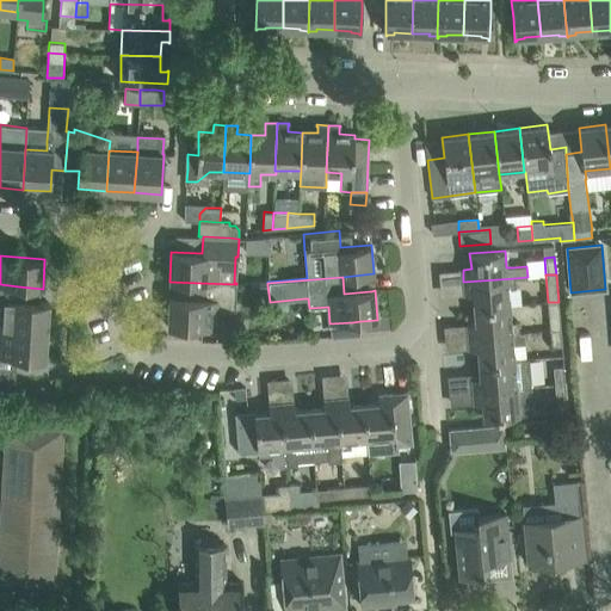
[(507,289),(516,289),(514,278),(463,282),(464,295),(473,294),(474,308),(510,306),(507,289)]
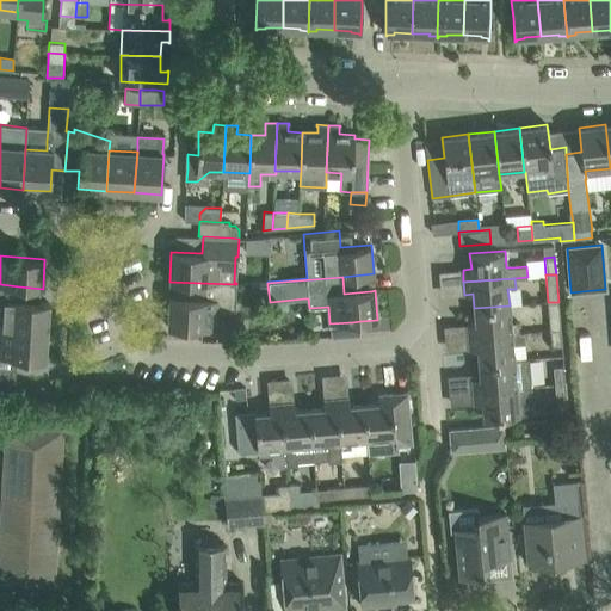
[(236,302),(236,292),(236,284),(201,283),(199,300),(170,298),(168,327),(216,329),(216,313),(234,314),(234,302),(236,302)]
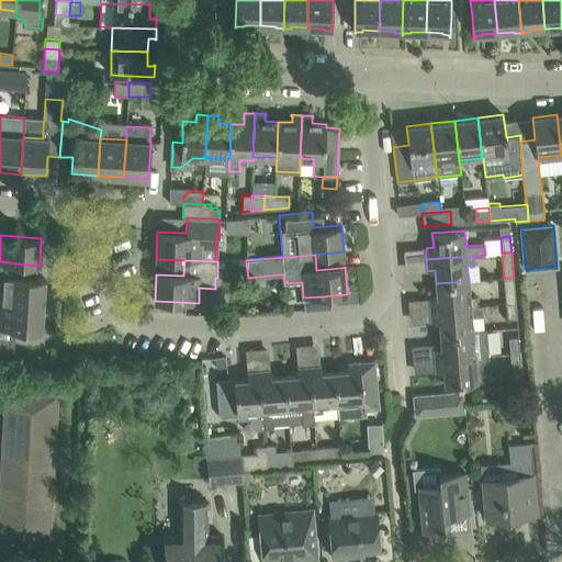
[(0,261),(0,280),(1,280),(0,293),(0,302),(43,305),(45,279),(38,278),(40,266),(18,263),(0,261)]
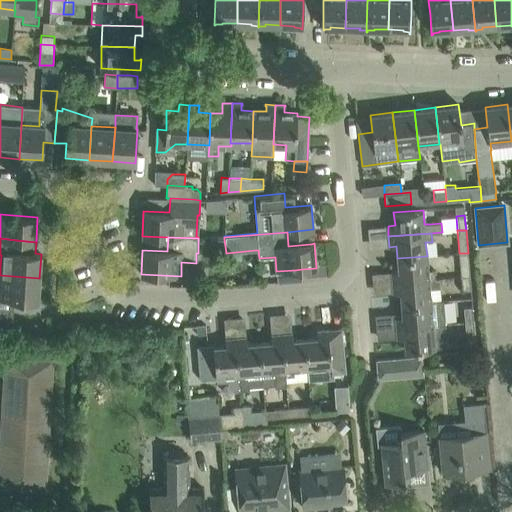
[(461,276),(470,275),(468,253),(459,253),(461,276)]
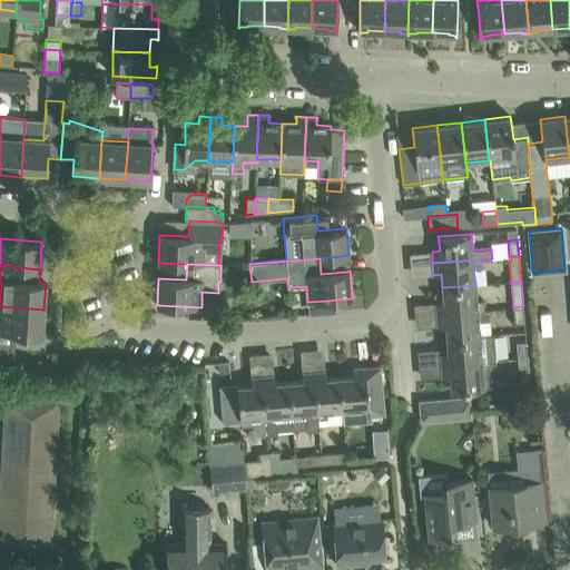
[(435,302),(436,314),(484,310),(483,300),(477,301),(475,285),(442,287),(443,302),(435,302)]
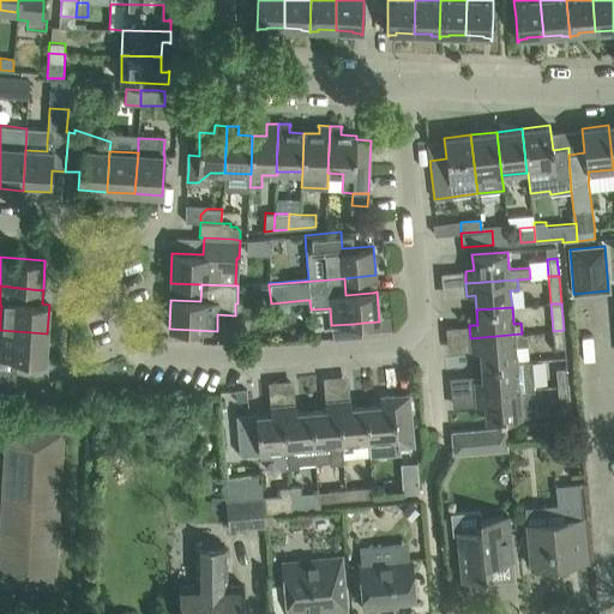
[(0,359),(46,362),(47,333),(0,330),(0,359)]
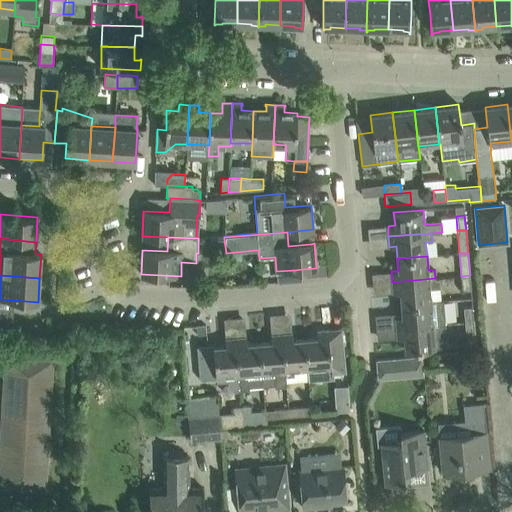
[(471,290),(470,275),(461,276),(462,291),(471,290)]
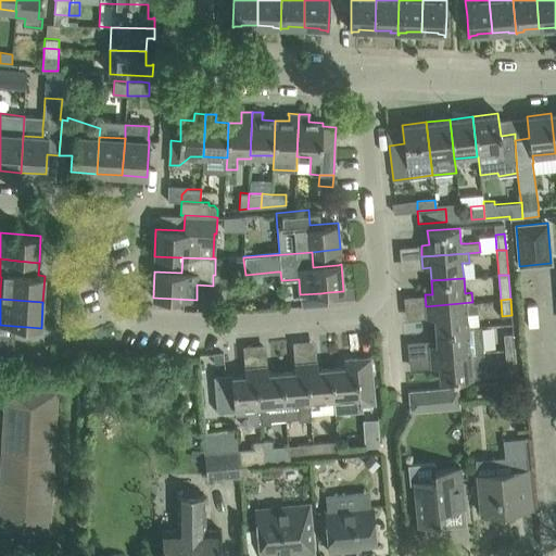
[(477,302),(472,302),(426,306),(427,317),(434,317),(436,330),(479,327),(477,302)]
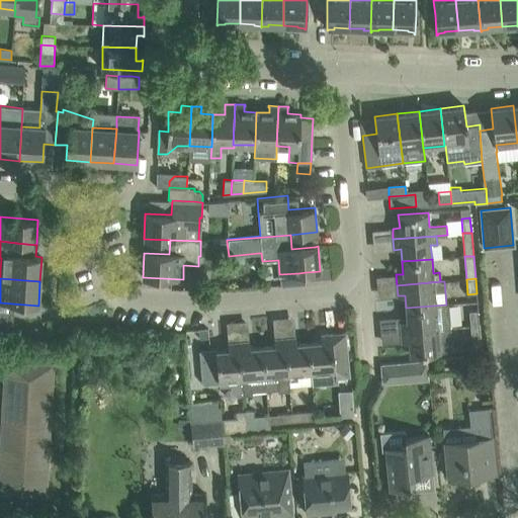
[(448,304),(446,305),(406,308),(407,321),(400,321),(401,331),(450,327),(448,304)]
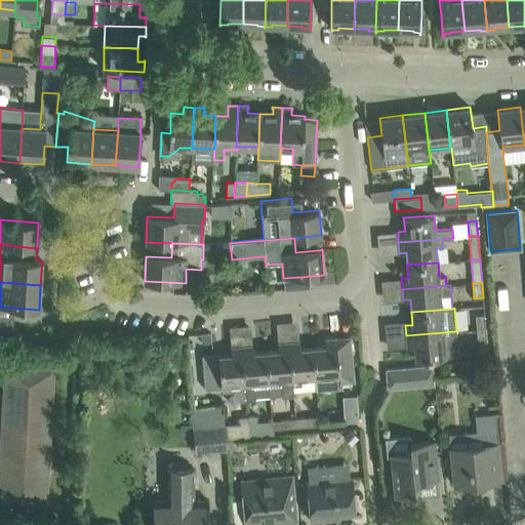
[(477,330),(485,329),(484,314),(475,315),(477,330)]
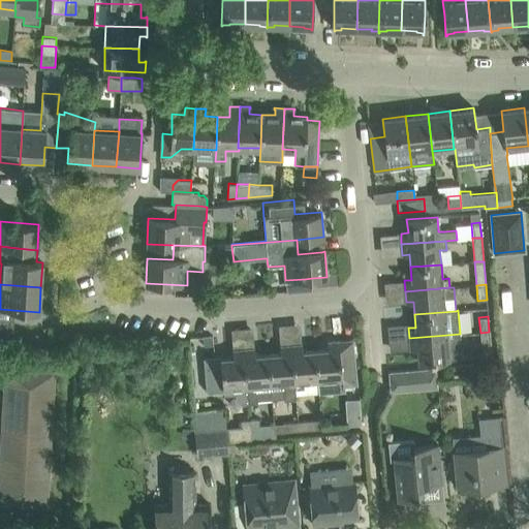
[(481,348),(491,347),(489,332),(480,333),(481,348)]
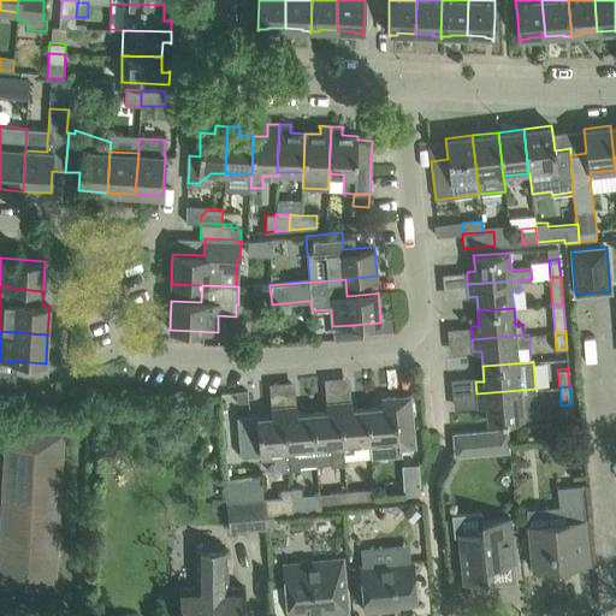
[(535,390),(477,395),(478,407),(486,407),(487,421),(511,420),(522,419),(538,418),(535,390)]
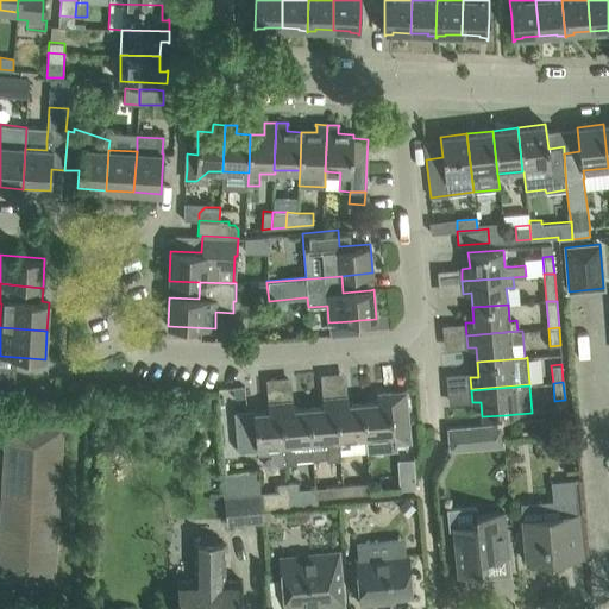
[(410,441),(408,421),(406,390),(377,394),(377,401),(363,403),(366,438),(365,438),(365,445),(366,453),(397,450),(396,443),(410,441)]
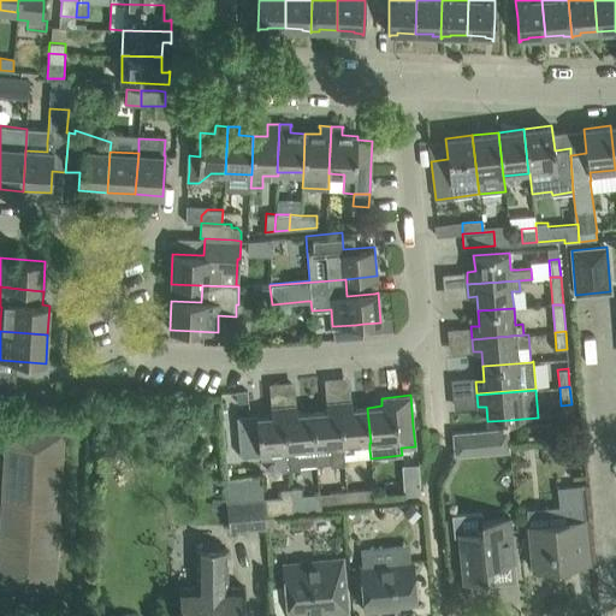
[(371,443),(367,408),(353,409),(351,401),(338,402),(343,452),(354,452),(354,444),(369,443),(371,443)]
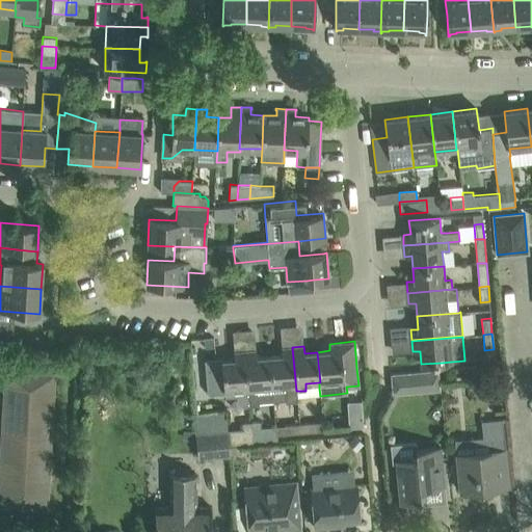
[(297,401),(296,391),(292,347),(282,347),(283,355),(269,356),(272,387),(284,386),(285,400),(286,402),(297,401)]
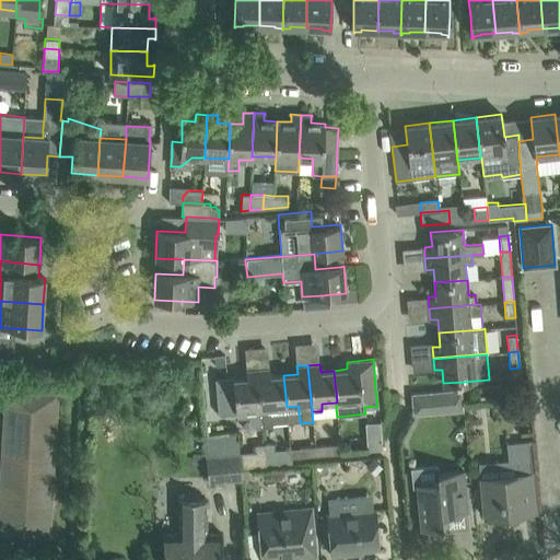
[(256,428),(264,428),(258,369),(246,370),(247,377),(234,380),(234,377),(232,377),(218,378),(216,378),(218,400),(219,416),(236,413),(236,411),(248,410),(248,417),(249,422),(256,428)]
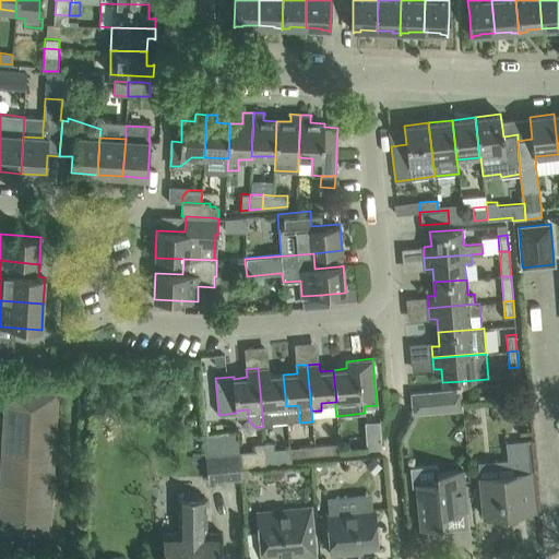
[(272,423),(288,421),(286,406),(283,375),(270,376),(269,368),(258,368),(263,427),(273,426),(272,423)]
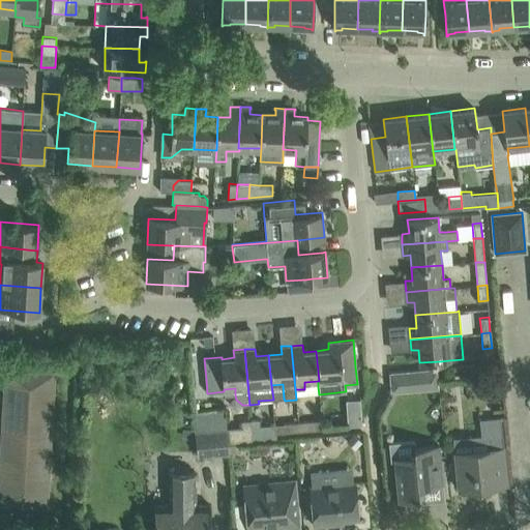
[(0,468),(0,503),(46,506),(54,372),(5,369),(0,468)]
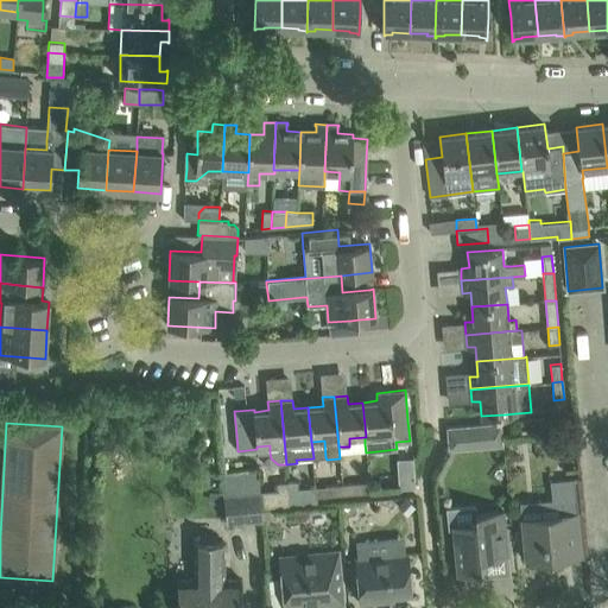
[(501,424),(445,429),(448,453),(502,449),(501,424)]
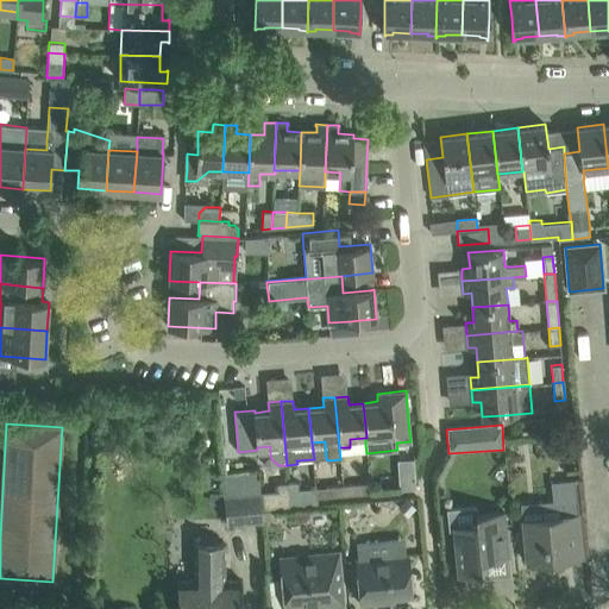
[(263,521),(262,510),(261,493),(258,471),(223,475),(227,525),(263,521)]
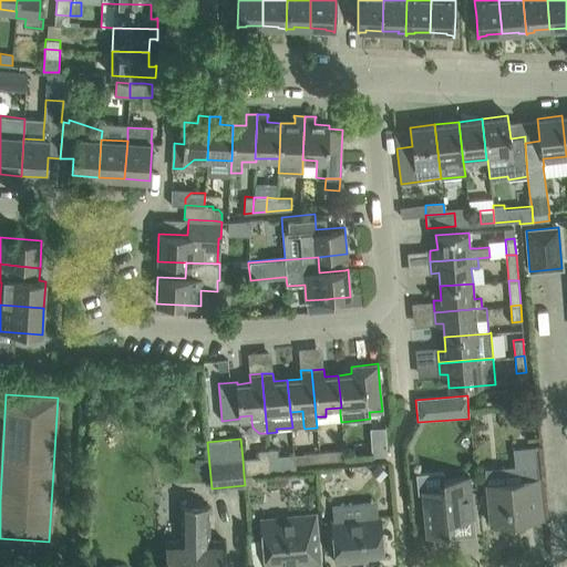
[(373,455),(387,454),(385,442),(373,443),(373,455)]
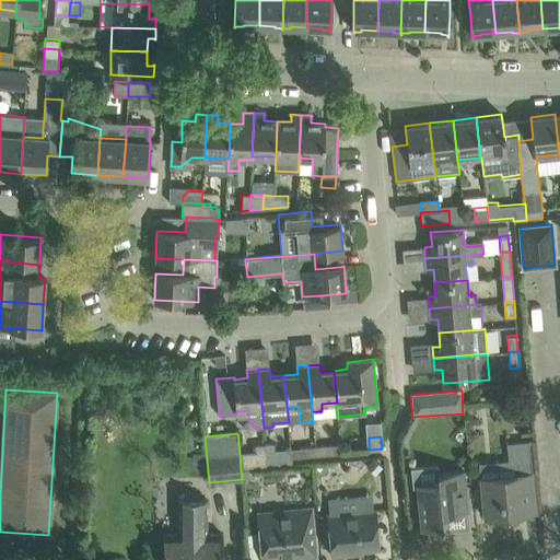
[(516,474),(480,478),(482,496),(483,517),(520,514),(520,516),(521,516),(521,514),(536,513),(534,490),(532,468),(528,440),(512,442),(516,474)]
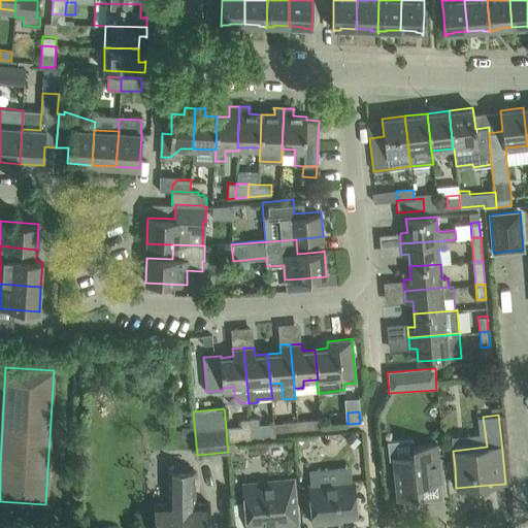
[(260,439),(259,424),(258,418),(250,419),(252,440),(260,439)]
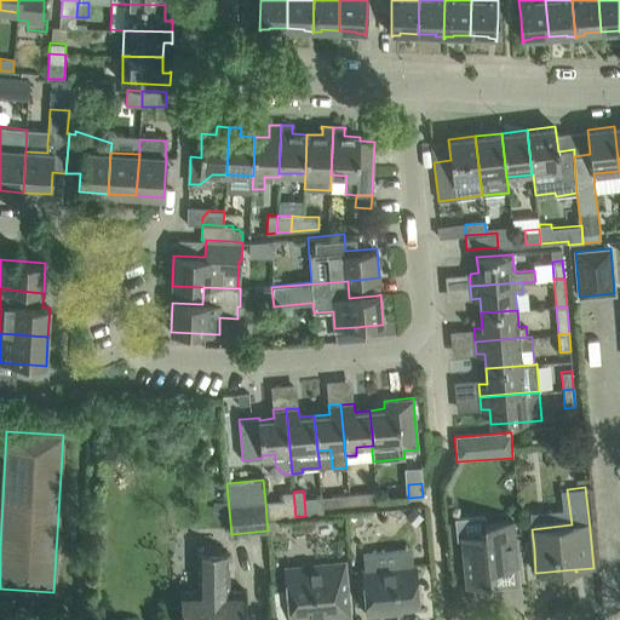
[(285,518),(296,517),(293,492),(282,492),(283,501),(285,518)]
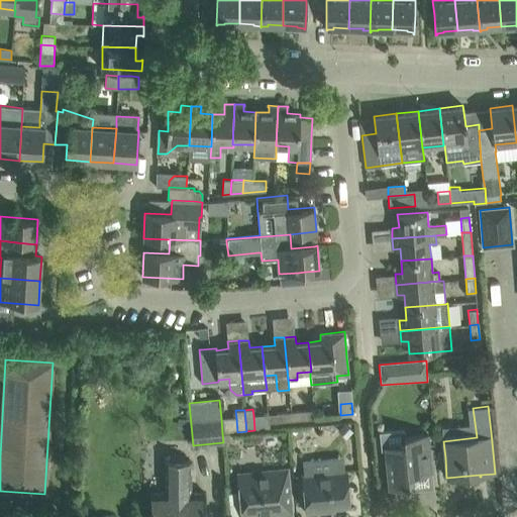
[(292,420),(306,419),(306,410),(291,411),(292,420)]
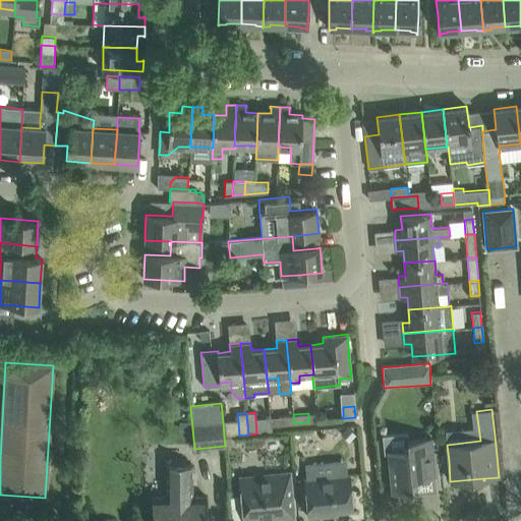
[(279,425),(294,423),(293,414),(278,416),(279,425)]
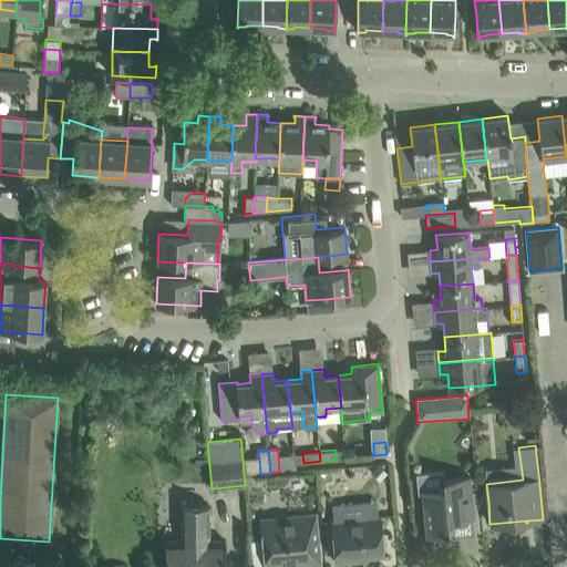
[(381,480),(387,472),(377,463),(370,471),(381,480)]
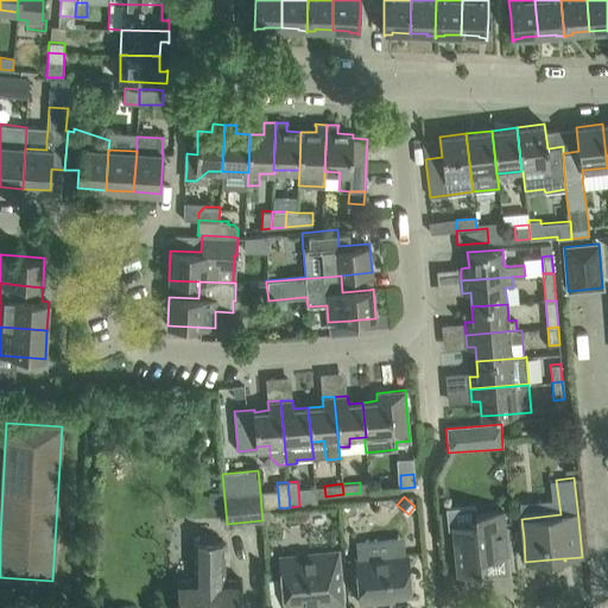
[(504,511),(474,514),(474,506),(448,508),(450,526),(453,526),(457,572),(481,570),(481,568),(483,568),(483,567),(480,567),(479,556),(488,555),(488,556),(506,555),(506,556),(508,555),(508,553),(507,553),(504,511)]
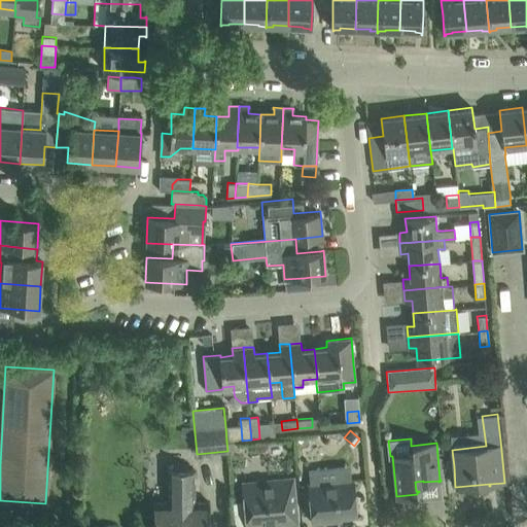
[(194,502),(194,490),(194,469),(169,470),(169,484),(169,502),(153,502),(153,516),(153,526),(208,526),(209,515),(209,501),(194,502)]
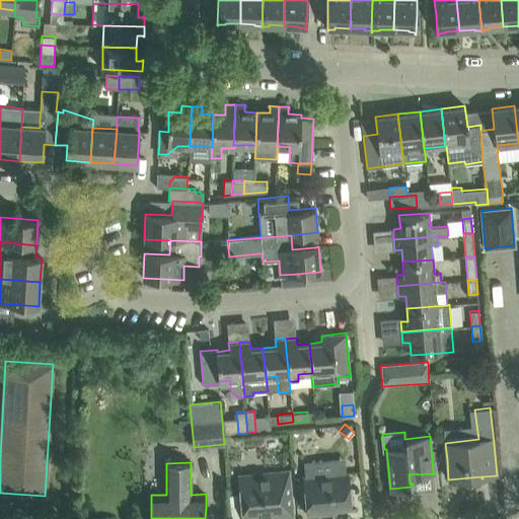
[(293,508),(291,488),(289,469),(238,474),(242,517),(279,513),(279,510),(293,508)]
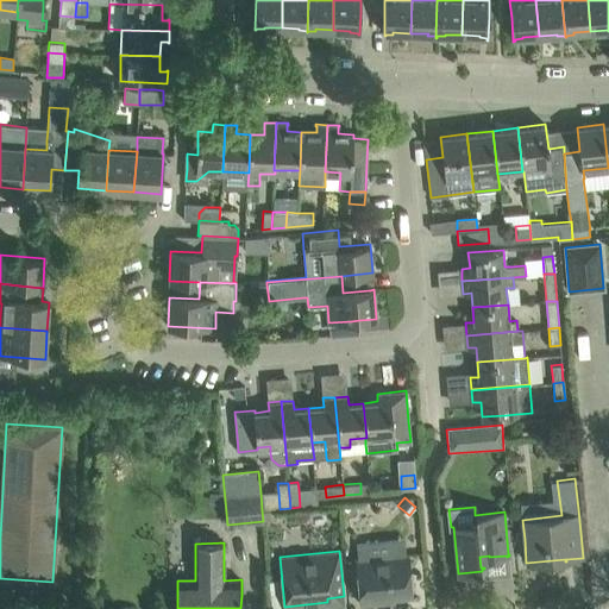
[(380,598),(412,595),(408,554),(356,559),(360,604),(380,602),(380,598)]
